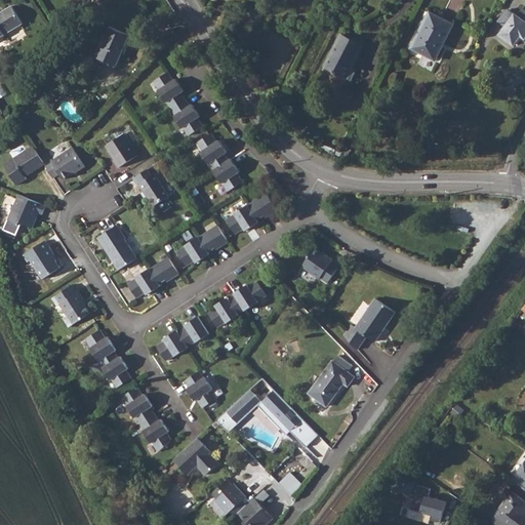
[(0,7),(0,33),(21,21),(10,1),(0,7)]
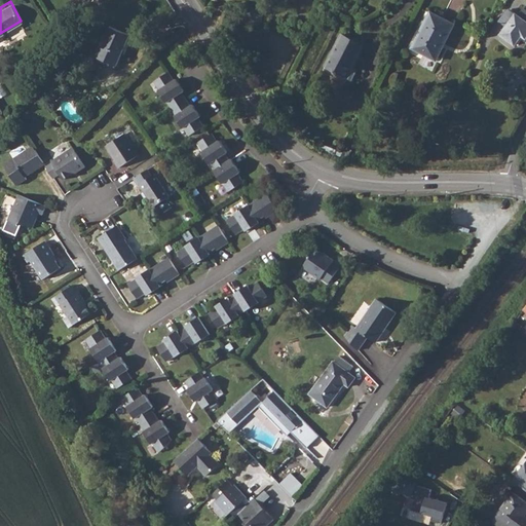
[(525,10),(520,17),(510,11),(504,12),(498,22),(508,28),(501,35),(517,44),(523,35),(525,37),(525,10)]
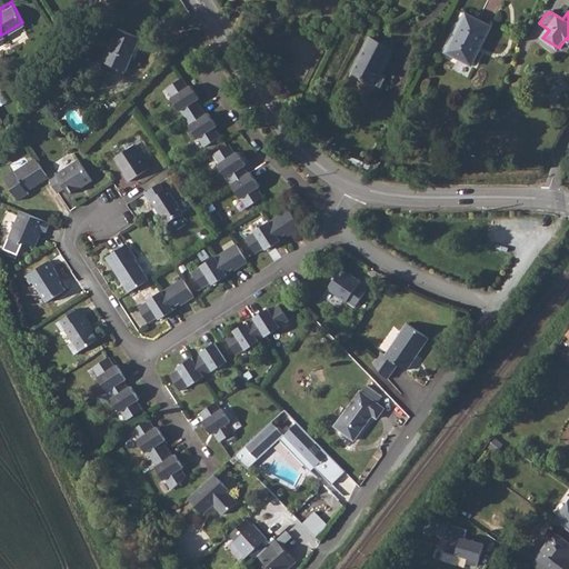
[(481,47),(492,27),(466,13),(447,52),(470,63),(477,49),(475,48),(477,45),(481,47)]
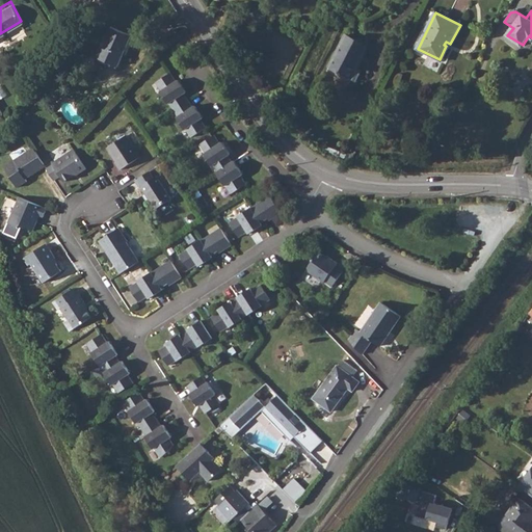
[(118,67),(132,35),(111,27),(98,57),(118,67)]
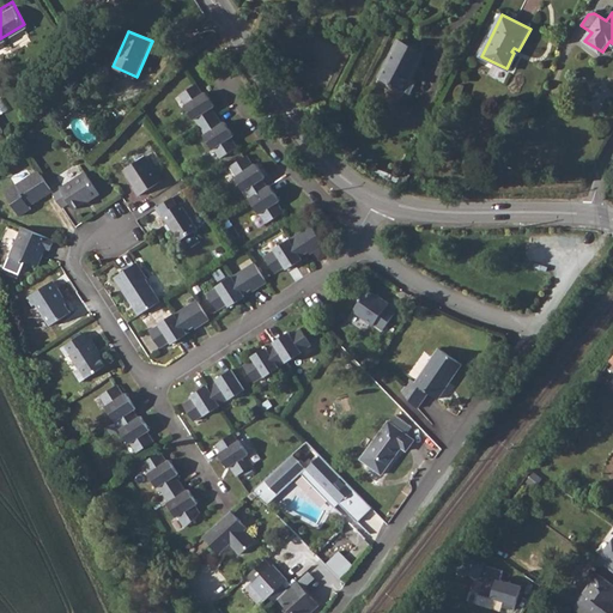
[(411,80),(424,53),(399,41),(380,78),(406,91),(411,80)]
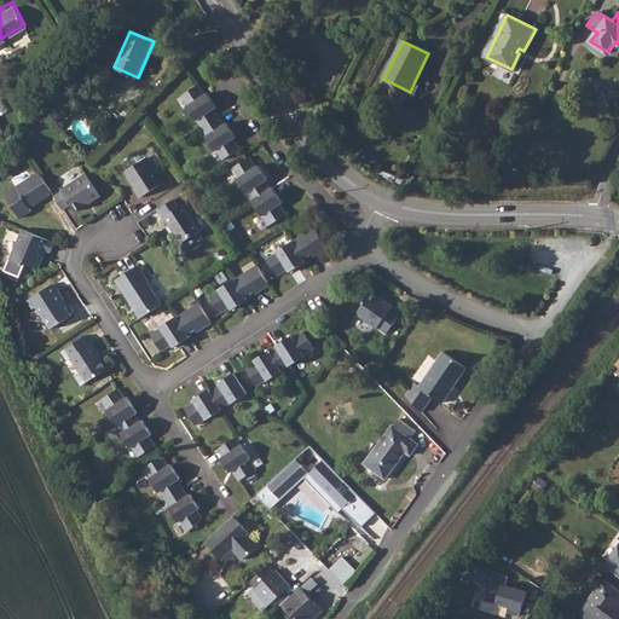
[(524,56),(519,53),(512,69),(515,71),(524,56)]
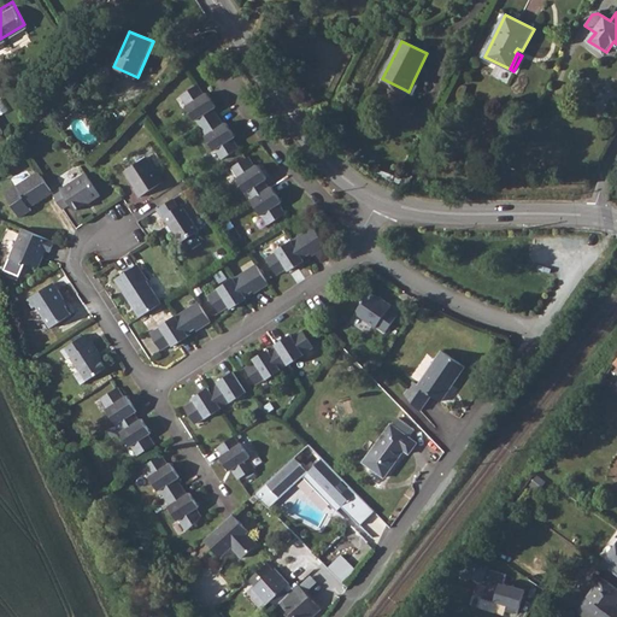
[(319,64),(306,59),(304,64),(316,70),(319,64)]
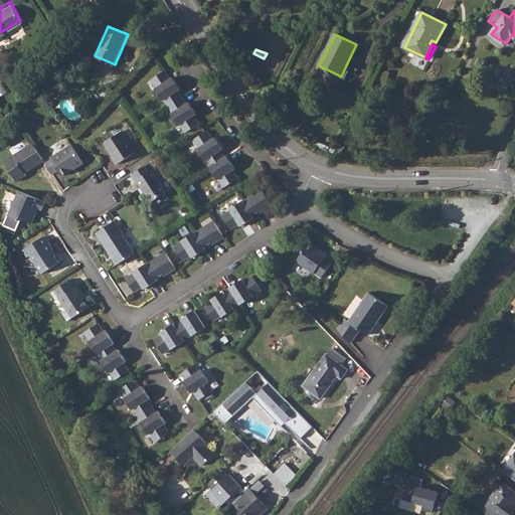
[(173,101),(186,91),(181,83),(183,81),(175,70),(173,71),(169,65),(155,73),(160,80),(158,82),(168,97),(170,96),(173,101)]
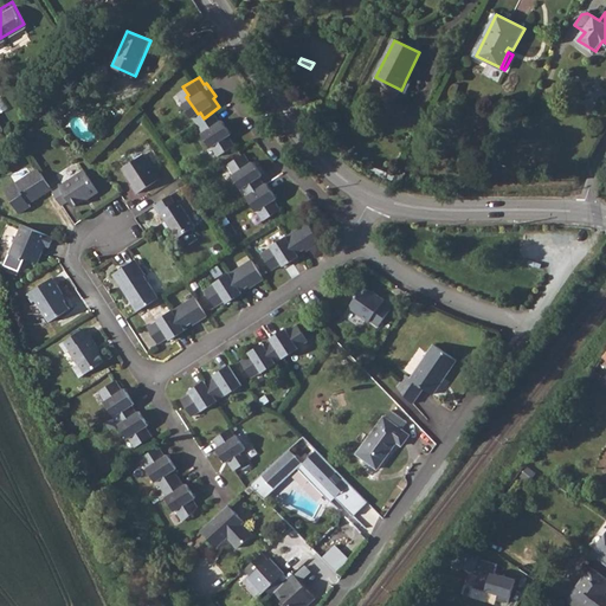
[(412,82),(406,79),(401,90),(406,92),(412,82)]
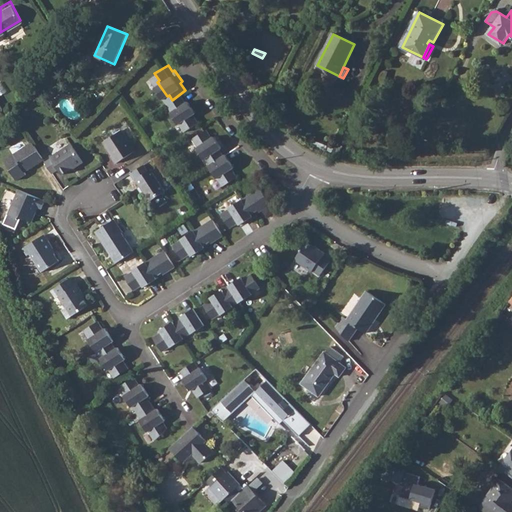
[(185,90),(172,100),(175,106),(174,107),(181,118),(183,116),(188,124),(201,114),(196,107),(198,105),(190,94),(188,96),(185,90)]
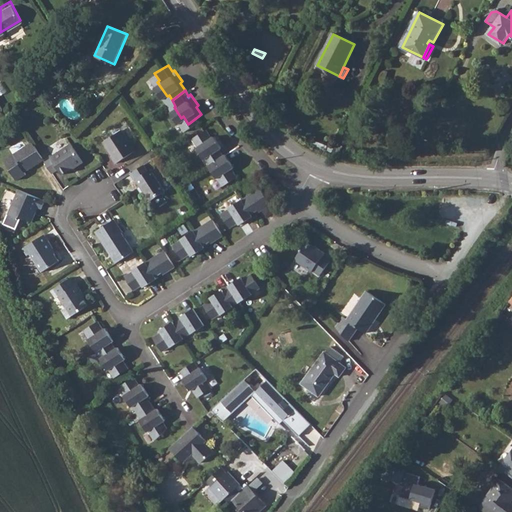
[(287,105),(290,98),(279,92),(275,99),(287,105)]
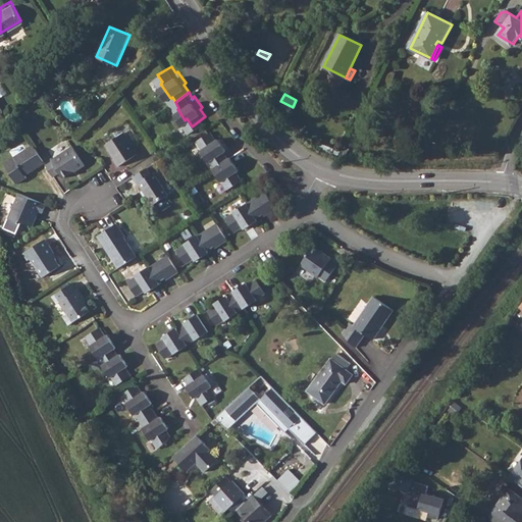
[(219,163),(231,155),(227,147),(229,145),(220,132),(218,133),(214,126),(201,135),(204,141),(203,142),(212,156),(213,155),(219,163)]
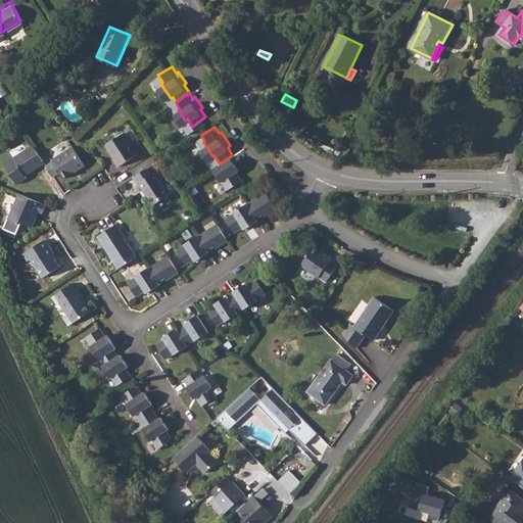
[(138,154),(124,133),(106,145),(111,153),(113,154),(116,158),(114,159),(119,167),(138,154)]
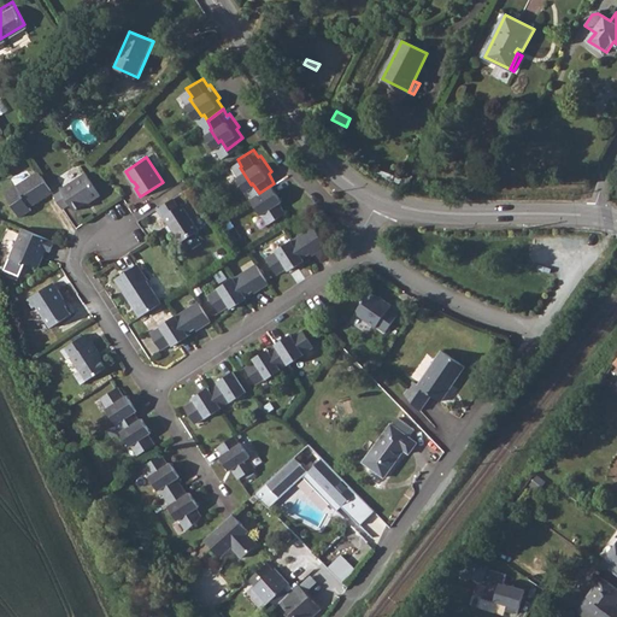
[(53,193),(39,171),(5,193),(21,217),(31,210),(30,207),(53,193)]
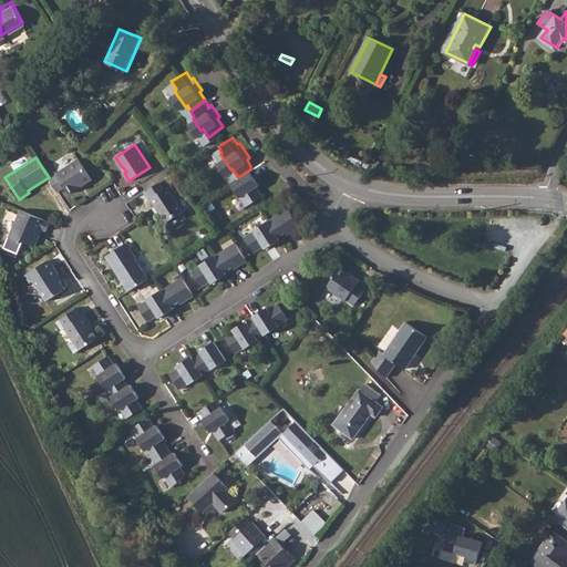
[(57,174),(49,178),(58,192),(64,187),(69,193),(76,187),(78,188),(92,179),(78,158),(55,173),(57,174)]
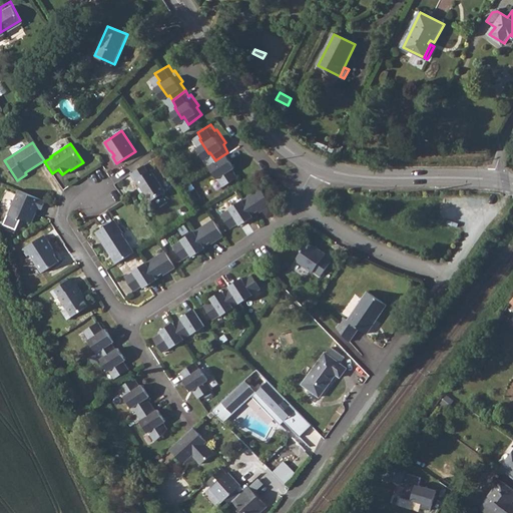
[(227,152),(215,160),(213,162),(221,173),(223,171),(228,180),(241,170),(236,163),(237,162),(230,150),(227,152)]
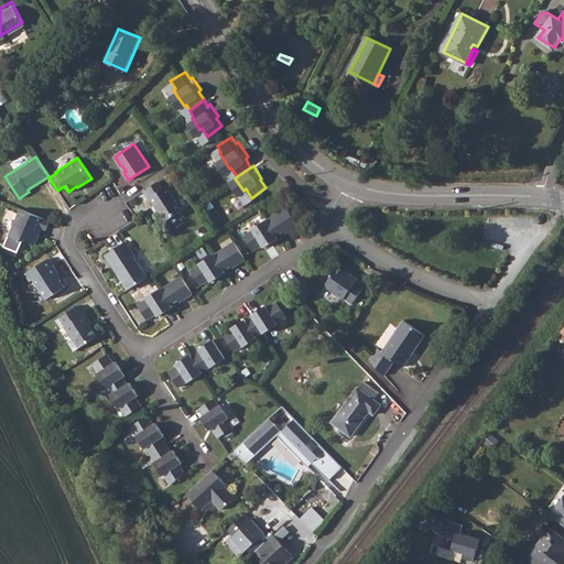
[(182,210),(166,186),(163,188),(159,182),(144,192),(149,198),(150,198),(159,212),(160,212),(166,221),(182,210)]
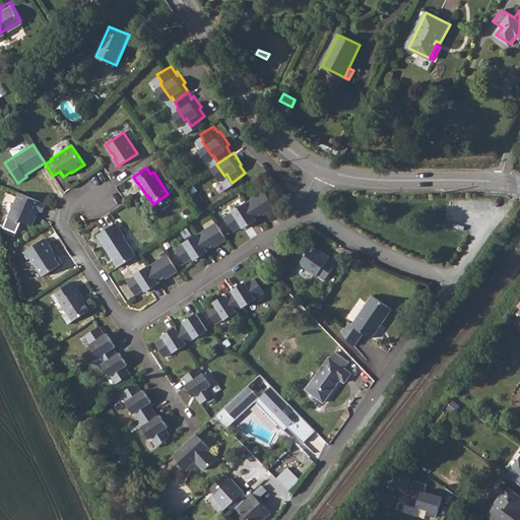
[(246,203),(255,217),(262,213),(263,215),(275,208),(264,191),(246,203)]
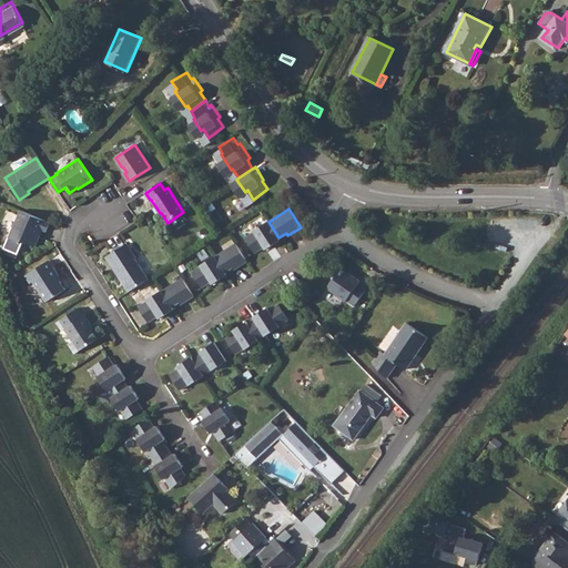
[(50,223),(21,211),(9,237),(22,243),(26,242),(36,246),(43,230),(47,232),(50,223)]
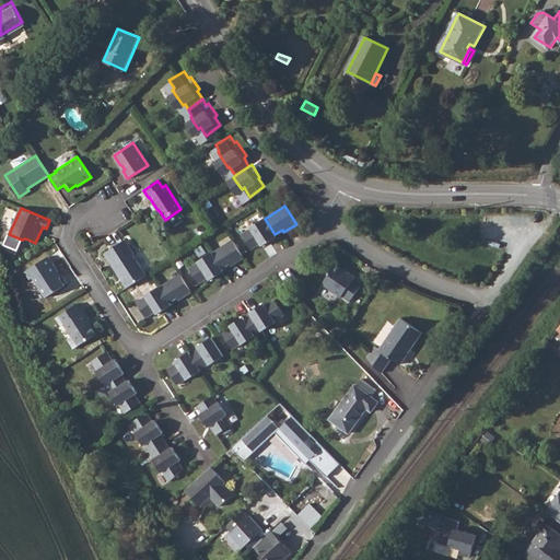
[(275,234),(265,219),(251,228),(251,229),(242,234),(252,249),(260,244),(263,246),(277,237),(275,234)]
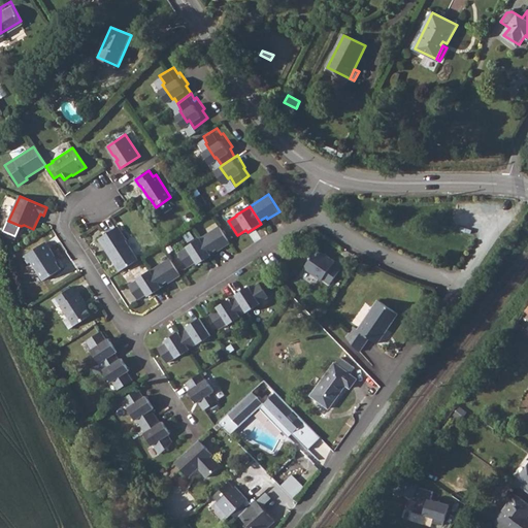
[(99,239),(121,271),(138,259),(126,240),(127,239),(119,226),(99,239)]
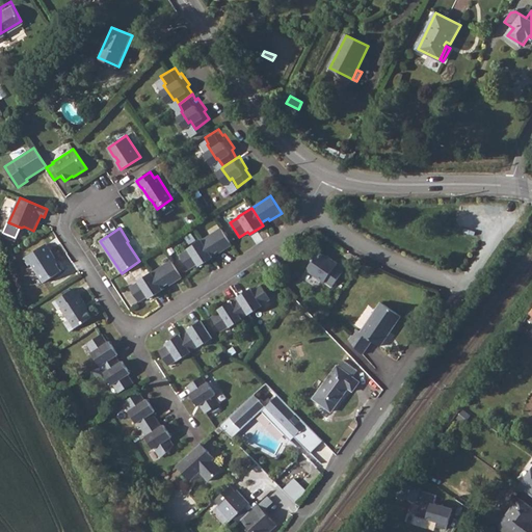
[(202,240),(211,255),(218,250),(219,253),(232,245),(220,228),(202,240)]
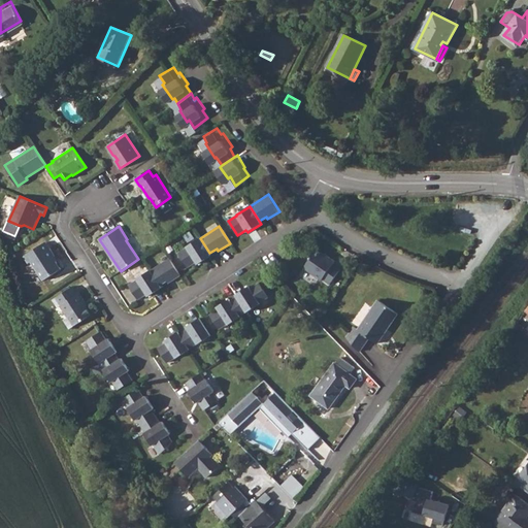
[(209,253),(200,238),(187,246),(188,248),(178,253),(188,267),(197,262),(198,264),(211,256),(209,253)]
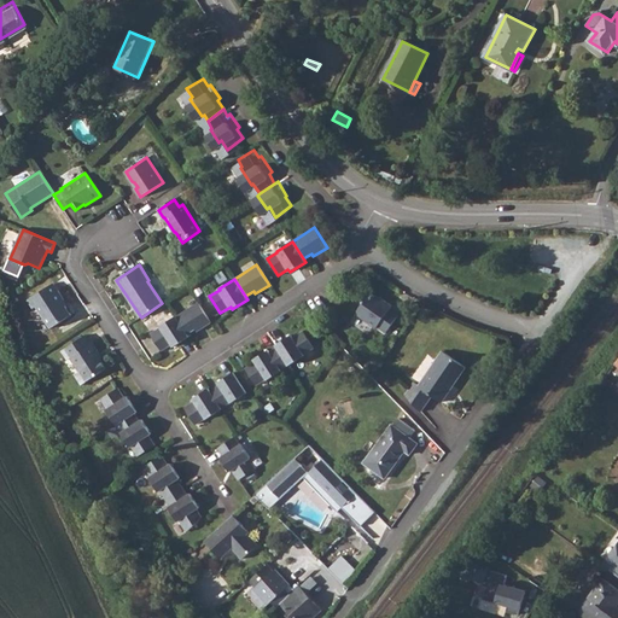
[(64,299),(53,284),(28,301),(33,308),(36,307),(51,328),(71,315),(63,301),(64,299)]
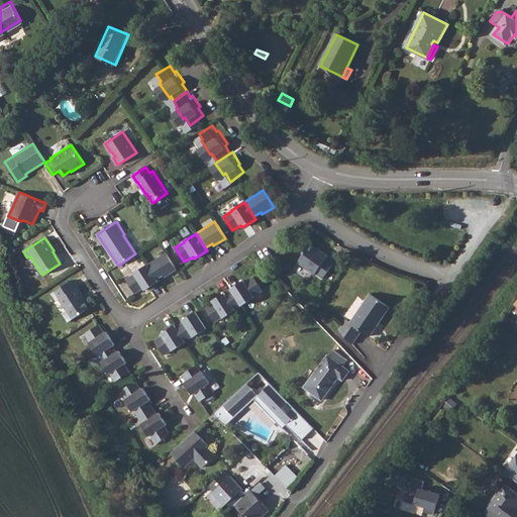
[(304,253),(300,261),(300,264),(315,275),(316,274),(323,279),(333,264),(326,259),(328,255),(321,250),(320,251),(309,244),(304,251),(304,253)]
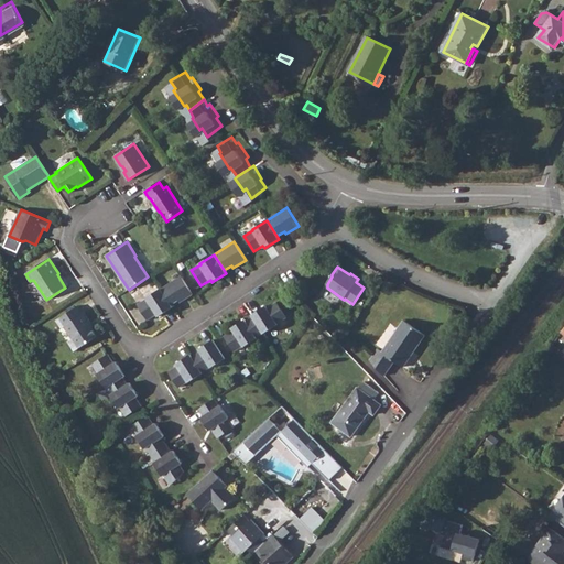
[(161,289),(172,305),(179,300),(181,302),(193,294),(182,275),(161,289)]
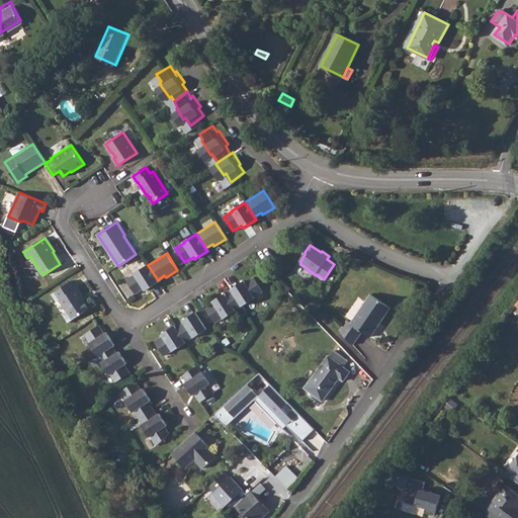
[(158,280),(148,265),(135,273),(136,274),(126,279),(137,293),(145,288),(146,290),(159,282),(158,280)]
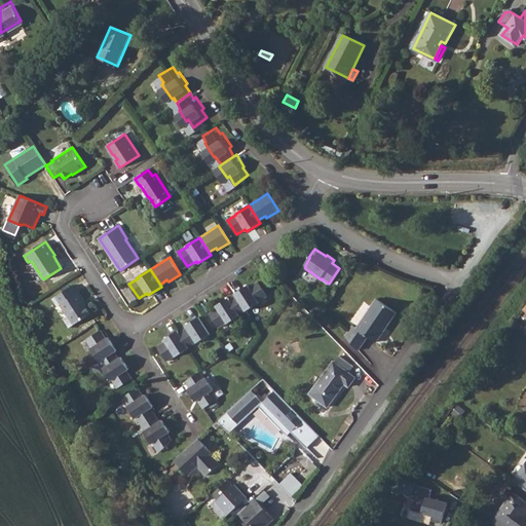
[(236,296),(246,310),(246,311),(259,302),(267,296),(258,282),(250,287),(248,285),(234,294),(236,296)]
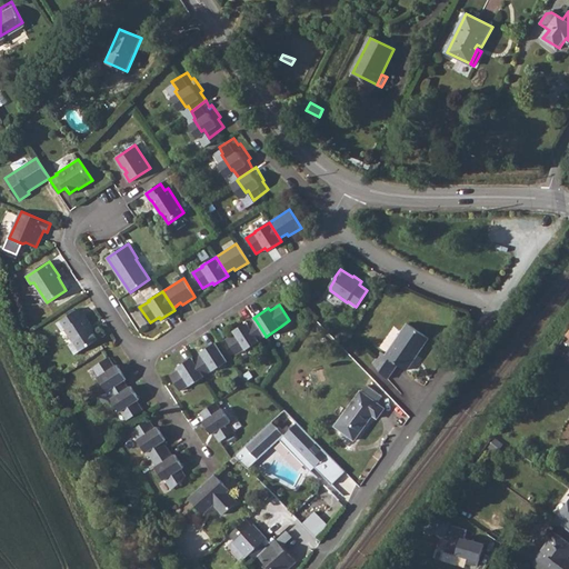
[(85,317),(79,309),(57,323),(62,331),(66,329),(73,342),(69,345),(76,355),(98,339),(90,327),(91,326),(86,316),(85,317)]
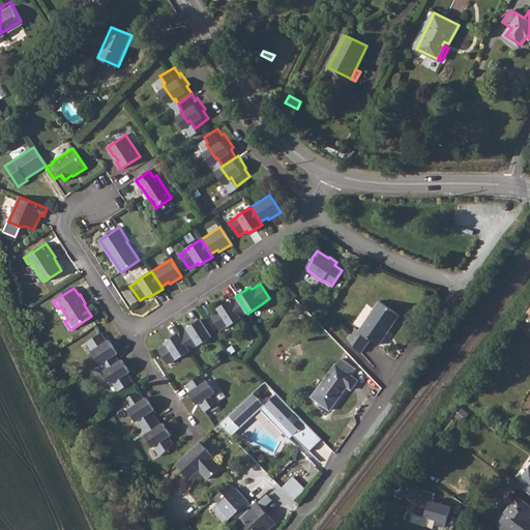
[(247,313),(238,298),(232,302),(230,300),(217,307),(219,311),(211,316),(221,330),(229,325),(230,326),(242,318),(241,317),(247,313)]
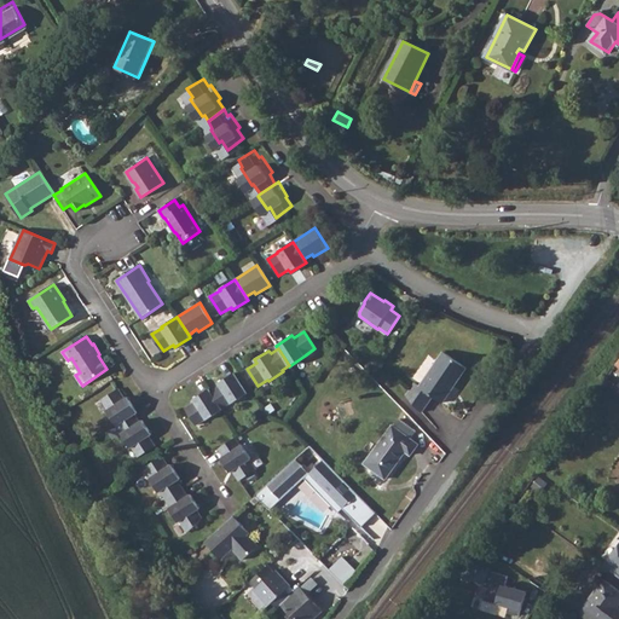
[(443,403),(467,368),(444,352),(420,387),(415,383),(406,395),(422,412),(433,397),(443,403)]
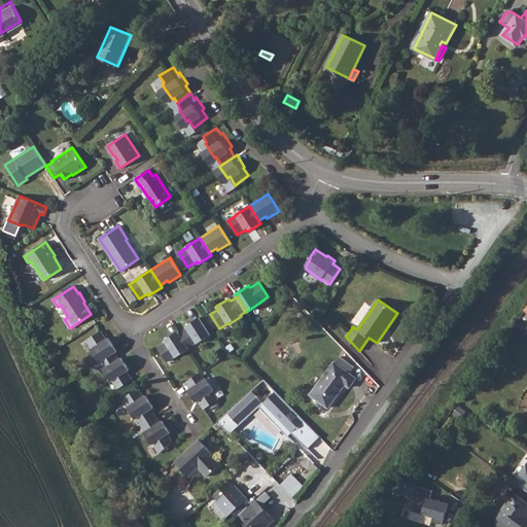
[(180,334),(189,348),(197,343),(198,344),(211,335),(200,317),(186,326),(187,328),(180,334)]
